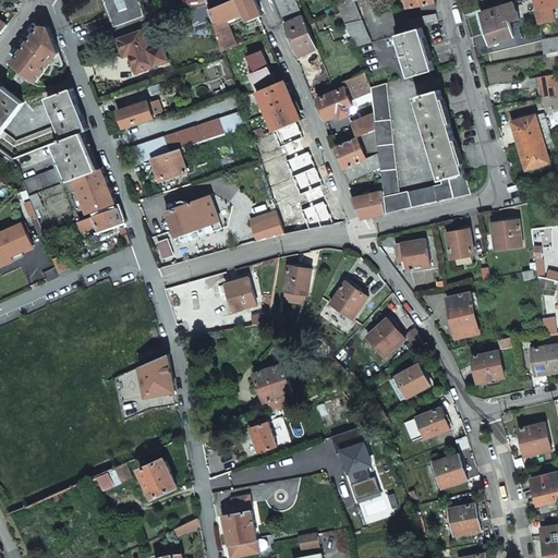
[(102,0),(108,15),(113,27),(144,16),(140,0),(102,0)]
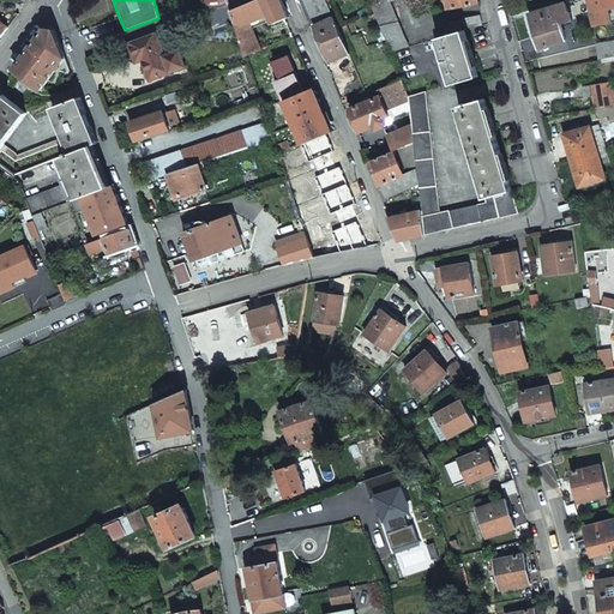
[(229,0),(203,0),(206,12),(230,5),(230,4),(229,0)]
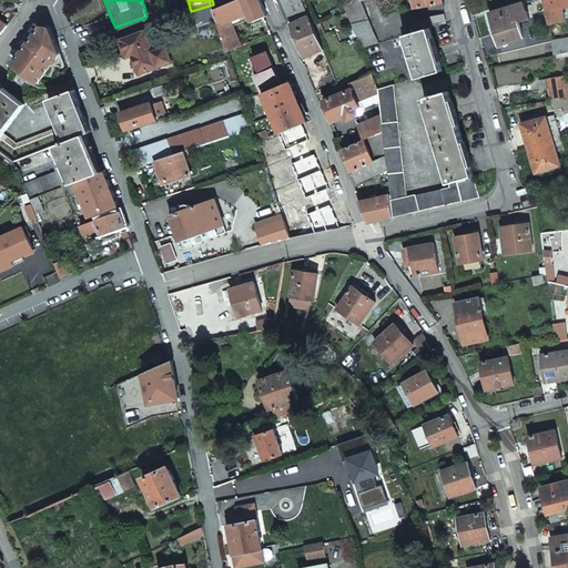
[(214,11),(230,4),(227,0),(212,0),(213,3),(213,4),(214,11)]
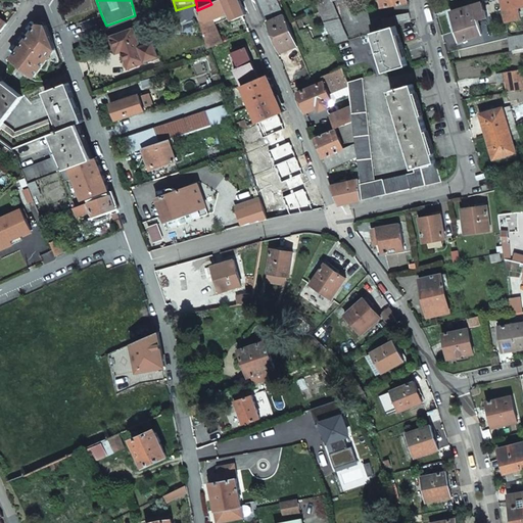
[(221,0),(211,4),(197,10),(208,42),(209,48),(222,43),(214,19),(230,12),(234,20),(246,15),(240,0),(221,0)]
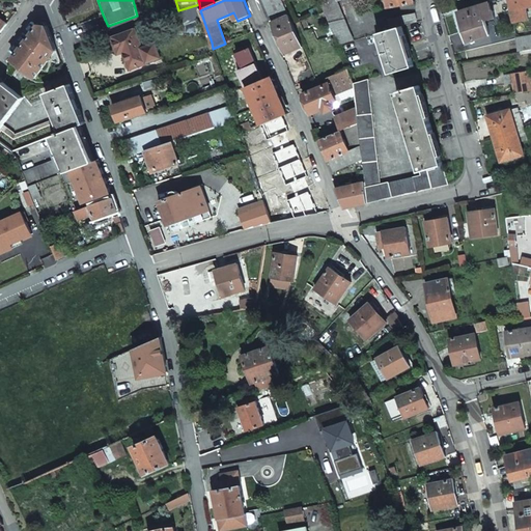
[(282,0),(263,0),(286,54),(303,47),(300,40),(292,23),(283,1),(282,0)]
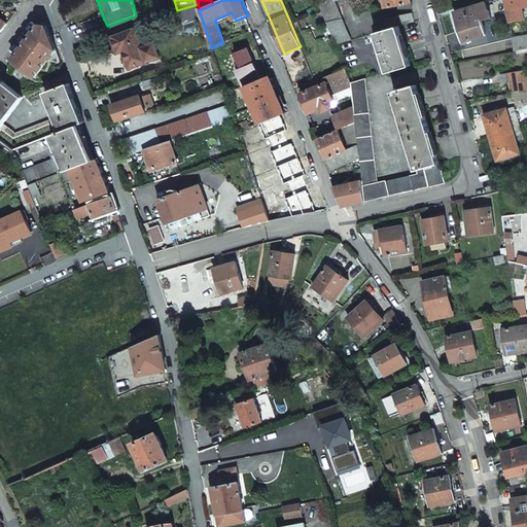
[(335,2),(340,0),(316,0),(319,6),(325,21),(341,18),(335,2)]
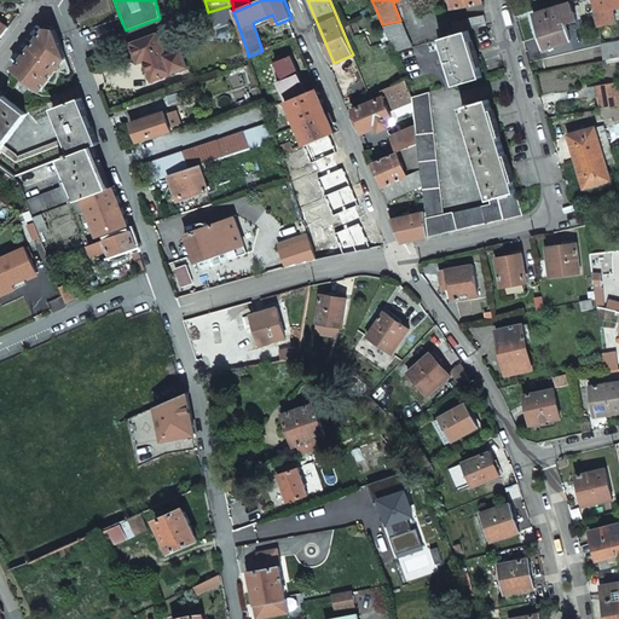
[(439,0),(443,12),(484,4),(482,0),(439,0)]
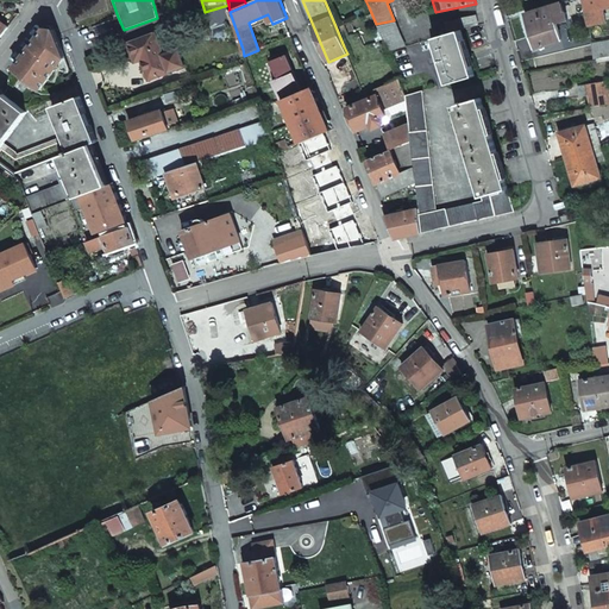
[(608,0),(583,0),(589,25),(606,22),(602,7),(608,5),(608,0)]
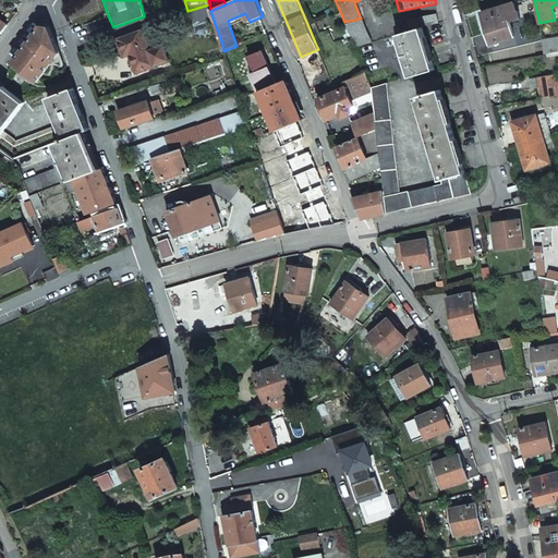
[(514,4),(482,14),(490,44),(514,37),(510,23),(521,20),(519,13),(518,14),(514,4)]
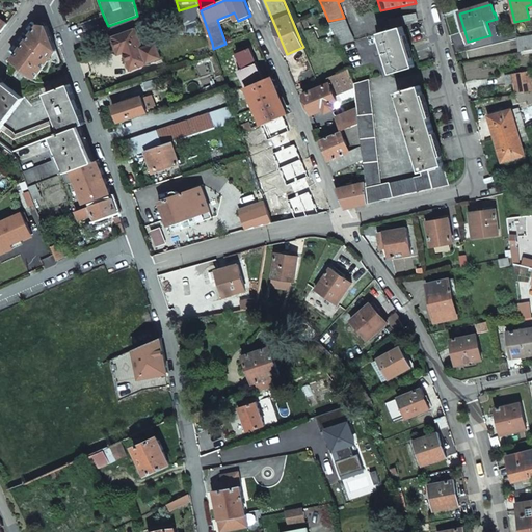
[(393,28),(405,26),(405,25),(417,22),(416,14),(390,20),(393,28)]
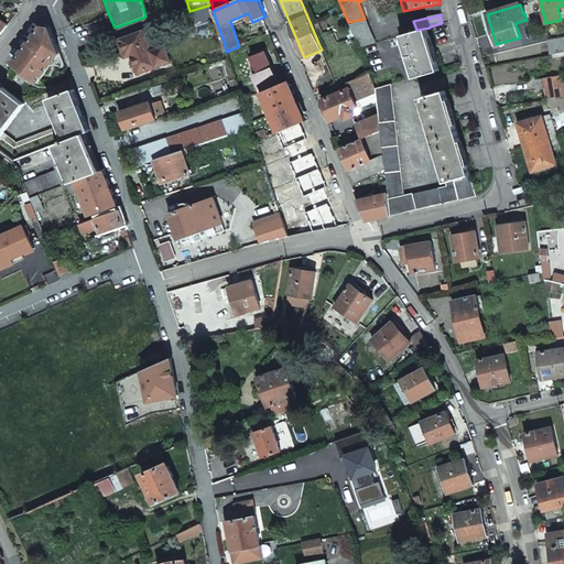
[(365,19),(348,22),(351,29),(355,38),(359,49),(360,49),(376,44),(365,19)]
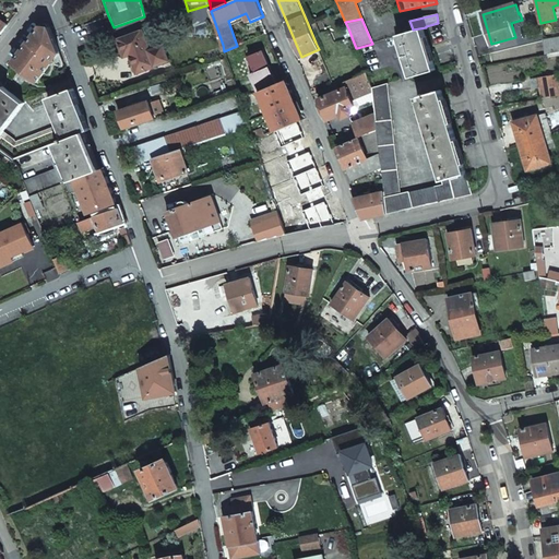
[(63,66),(64,64),(49,27),(42,25),(14,62),(20,67),(4,86),(23,100),(54,62),(57,66),(58,67),(59,67),(61,67),(62,67),(63,66)]
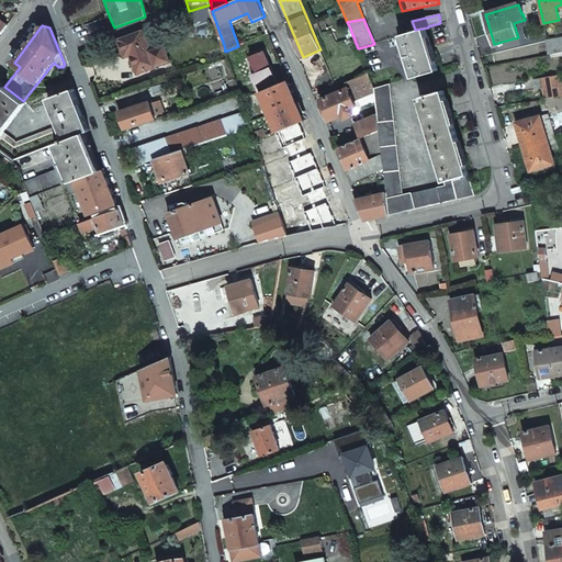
[(137,74),(155,67),(142,29),(117,38),(124,57),(131,55),(137,74)]
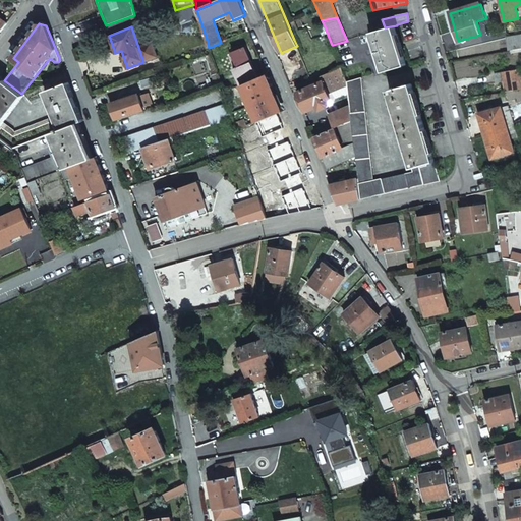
[(384,72),(406,65),(395,26),(372,33),(378,48),(371,50),(373,55),(379,53),(384,71),(384,72)]
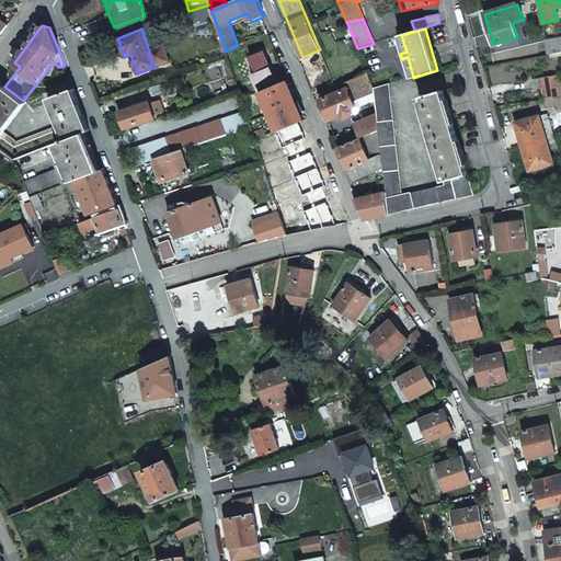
[(560,53),(560,37),(546,41),(549,55),(560,53)]
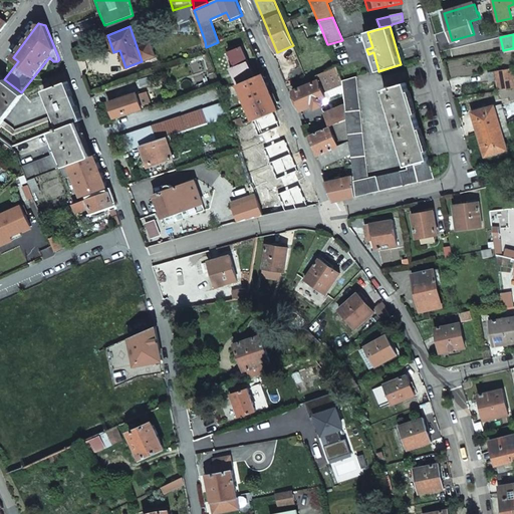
[(206,47),(205,41),(186,47),(190,60),(208,53),(206,47)]
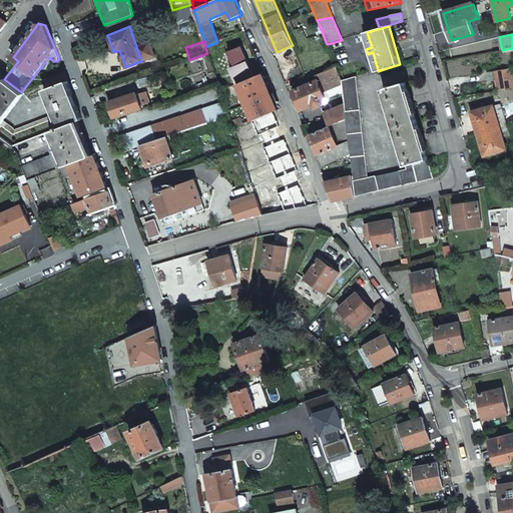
[(241,47),(227,52),(232,66),(228,69),(234,85),(238,84),(254,77),(241,47)]
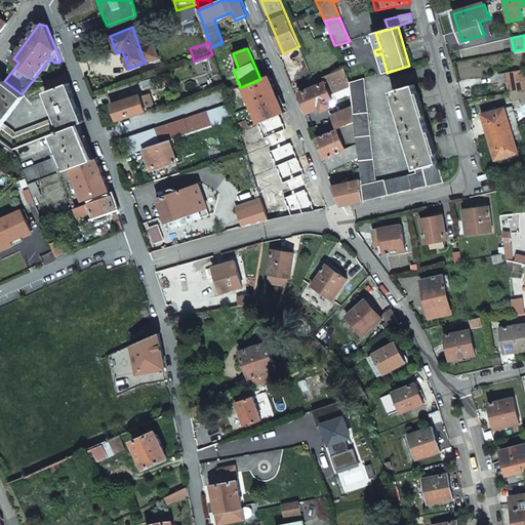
[(314,81),(304,57),(304,55),(290,61),(301,86),(314,81)]
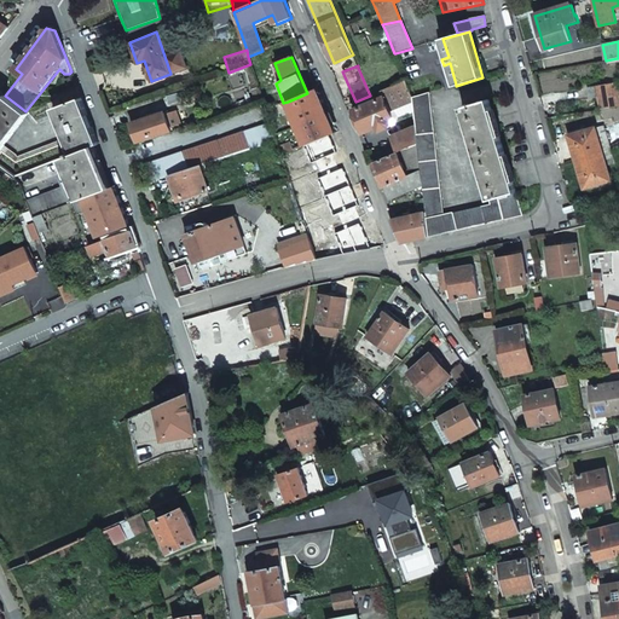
[(414,100),(412,97),(406,80),(379,92),(377,92),(380,99),(353,109),(363,133),(379,127),(380,132),(388,128),(391,125),(388,120),(393,119),(391,110),(414,100)]
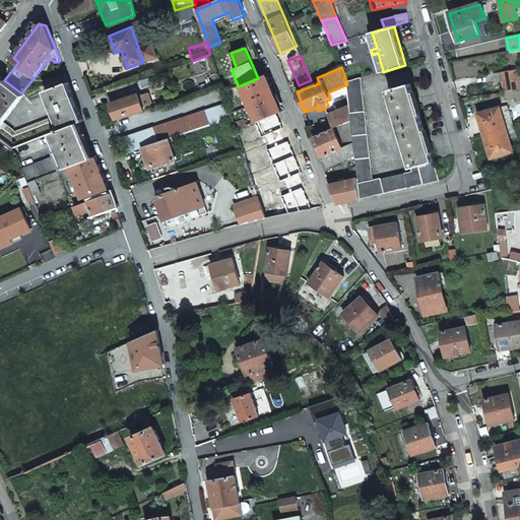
[(251,108),(276,96),(267,75),(258,78),(242,85),(251,108)]
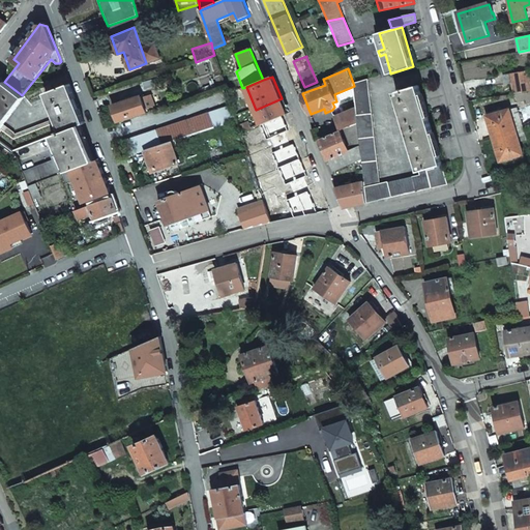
[(380,183),(369,79),(353,83),(354,86),(355,98),(356,108),(358,123),(362,158),(367,202),(447,184),(448,184),(419,85),(396,92),(420,175),(380,183)]
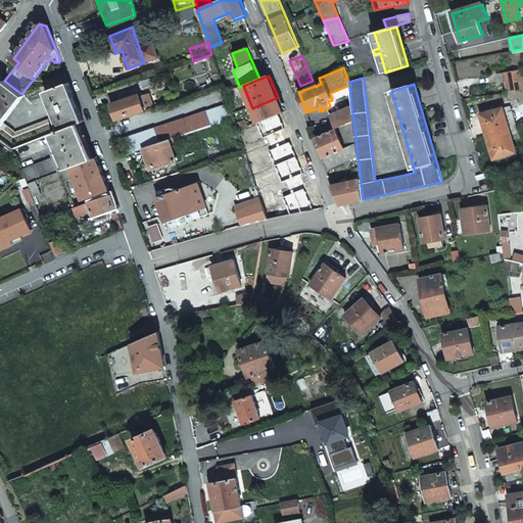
[(21,94),(4,81),(4,80),(0,85),(0,139),(12,149),(14,149),(52,134),(78,124),(84,122),(78,107),(68,84),(44,93),(53,117),(13,133),(13,131),(3,123),(24,96),(21,94)]
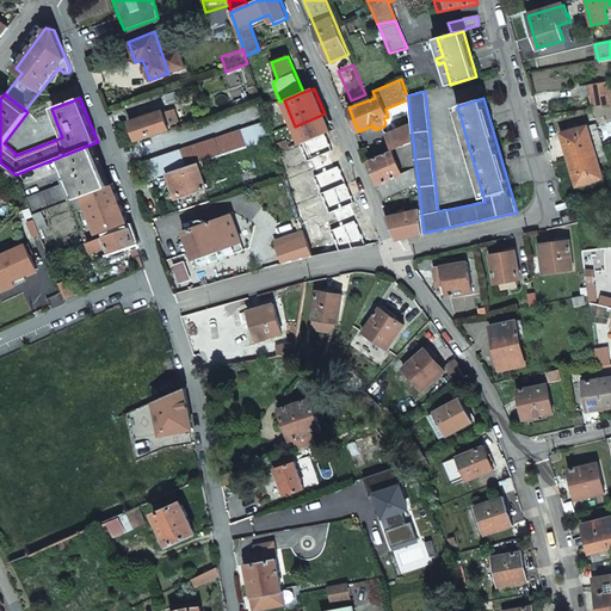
[(170,129),(164,111),(130,122),(136,140),(170,129)]
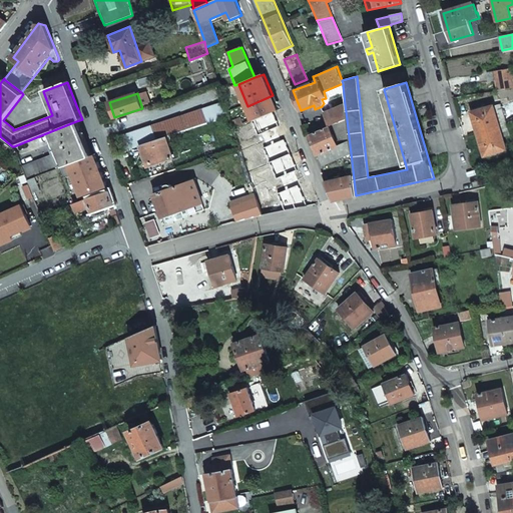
[(253,121),(279,110),(273,95),(247,106),(253,121)]
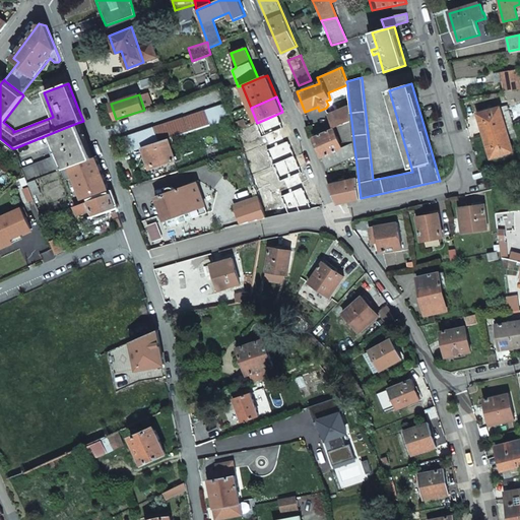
[(169,139),(189,133),(232,119),(231,116),(228,105),(123,138),(128,152),(142,148),(169,139)]
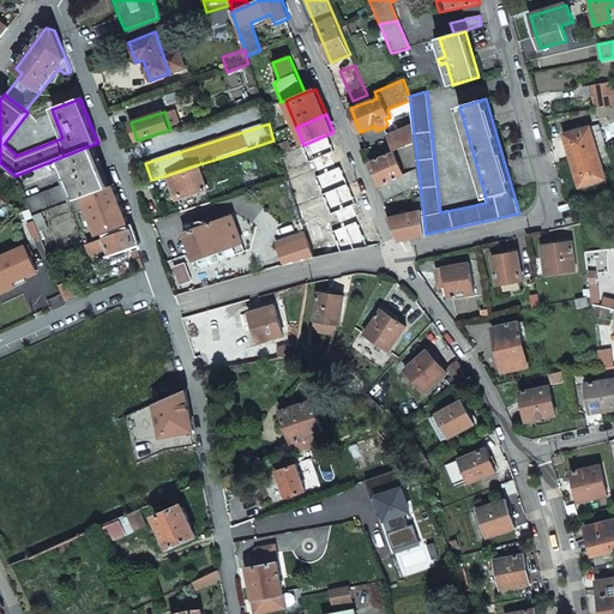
[(415,143),(413,125),(389,137),(395,152),(397,151),(415,143)]
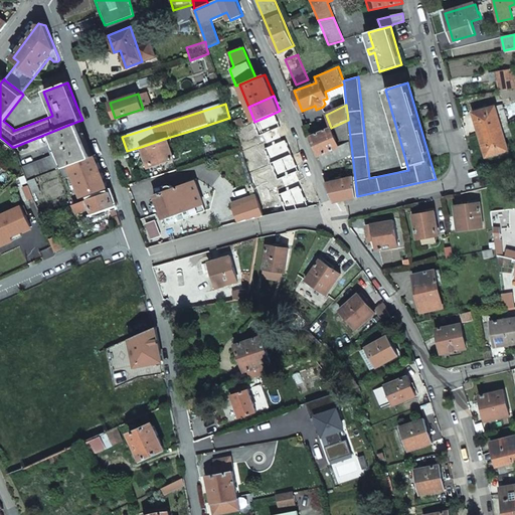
[(480,134),(502,128),(496,107),(474,113),(480,134)]
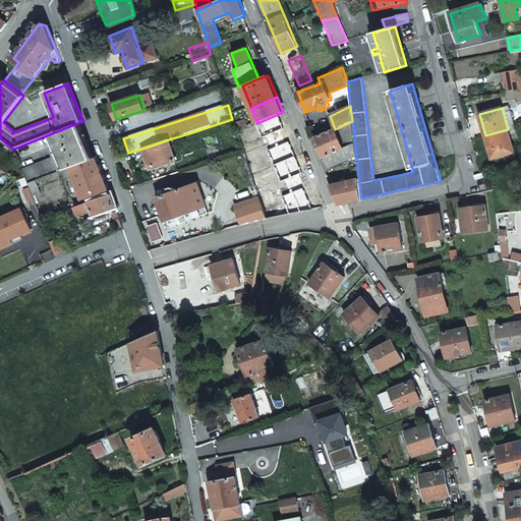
[(247,127),(244,120),(234,124),(236,132),(247,127)]
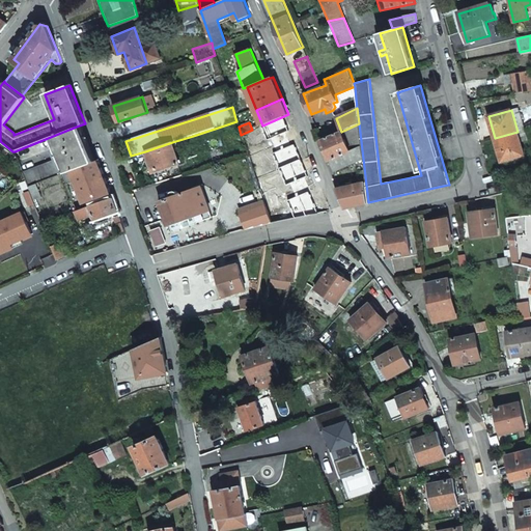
[(357,162),(363,159),(359,123),(343,131),(353,150),(351,151),(341,132),(320,141),(334,171),(348,165),(357,162)]
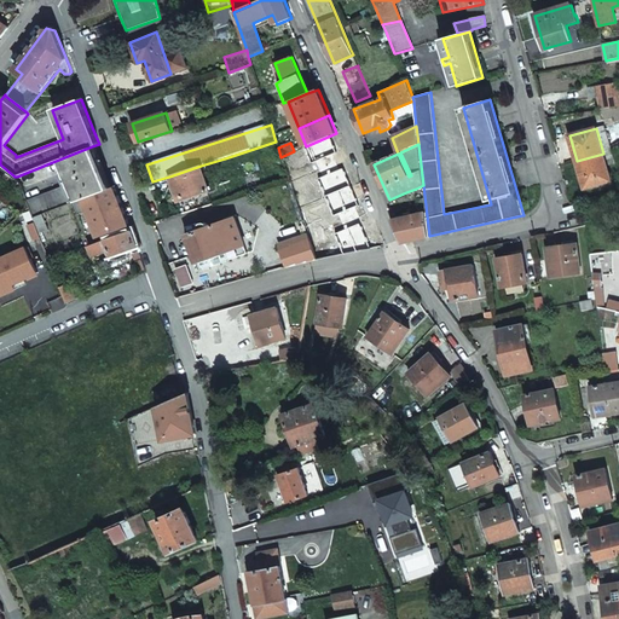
[(103,190),(109,187),(92,146),(62,158),(71,185),(27,202),(33,218),(42,214),(73,203),(85,198),(86,197),(103,190)]
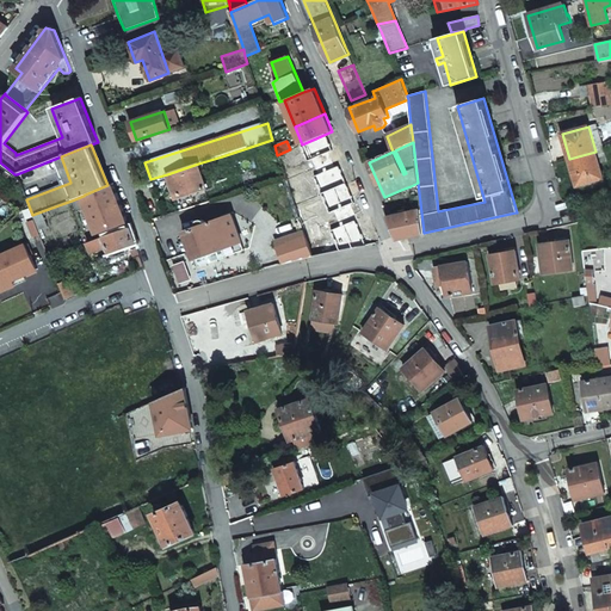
[(395,150),(393,152),(403,174),(406,173),(395,150)]
